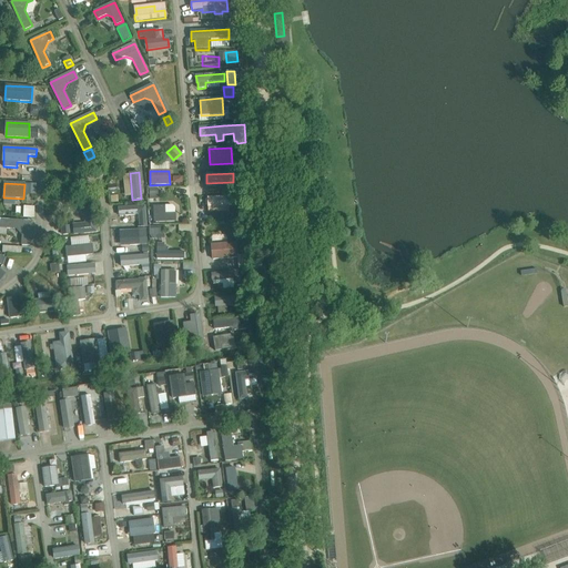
[(26,184),(26,192),(34,193),(36,184),(26,184)]
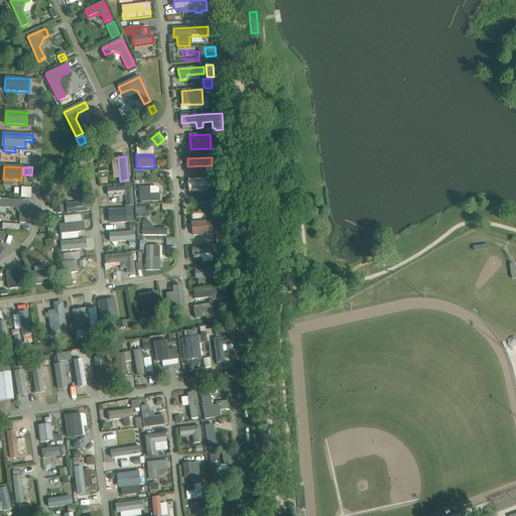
[(216,179),(188,179),(188,187),(216,187),(216,179)]
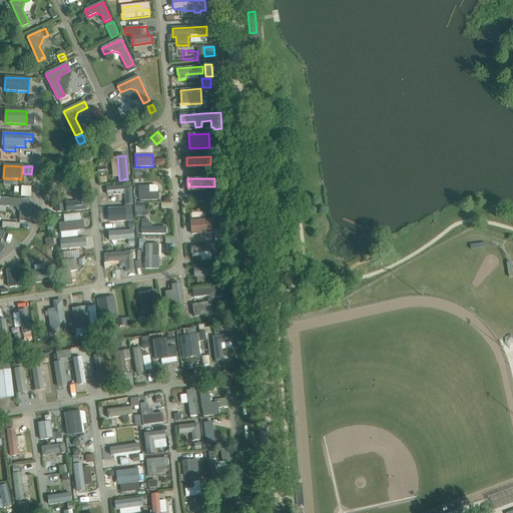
[(23,195),(31,195),(32,185),(23,185),(23,195)]
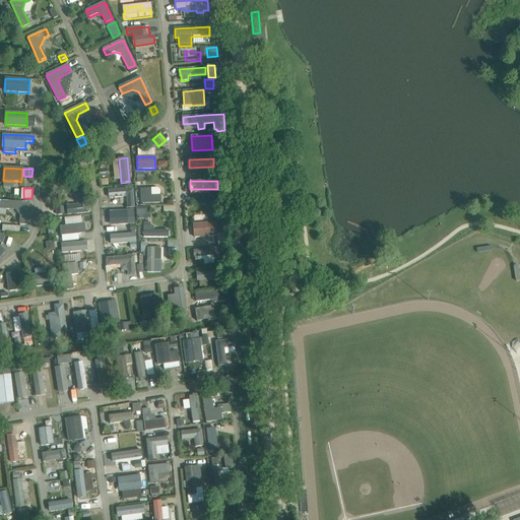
[(134,207),(132,189),(109,190),(109,193),(109,198),(127,196),(127,207),(134,207)]
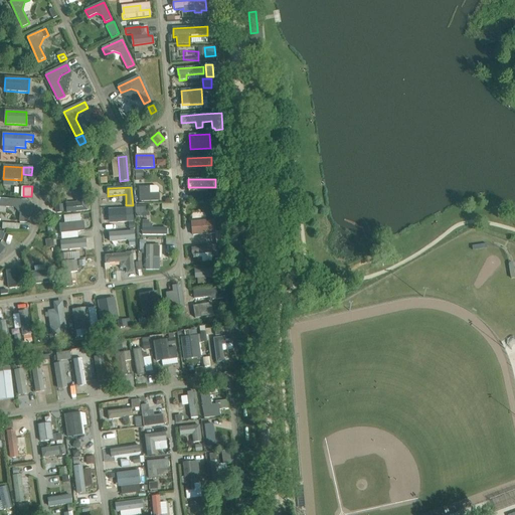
[(150,194),(149,187),(139,188),(139,192),(139,195),(140,203),(159,201),(159,193),(150,194)]
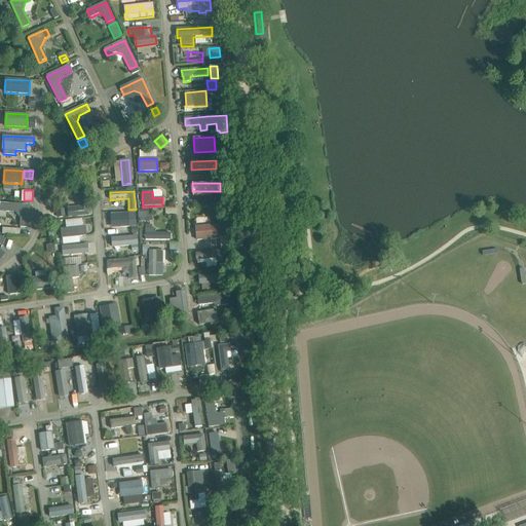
[(79,208),(68,209),(69,217),(88,215),(86,198),(78,199),(79,208)]
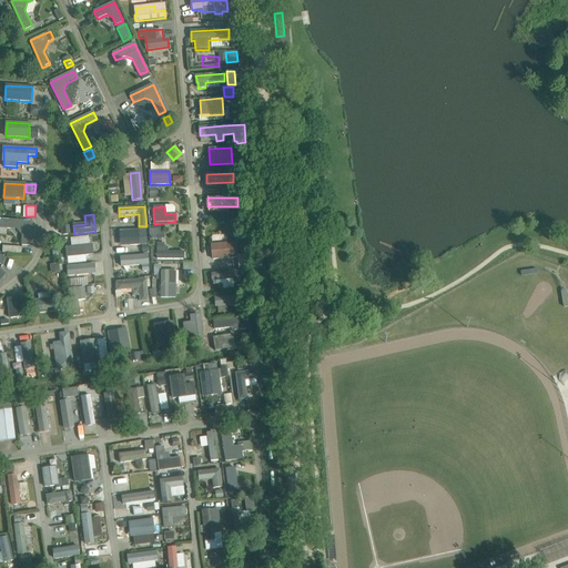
[(31,222),(0,220),(0,227),(17,229),(22,235),(21,245),(30,245),(31,222)]
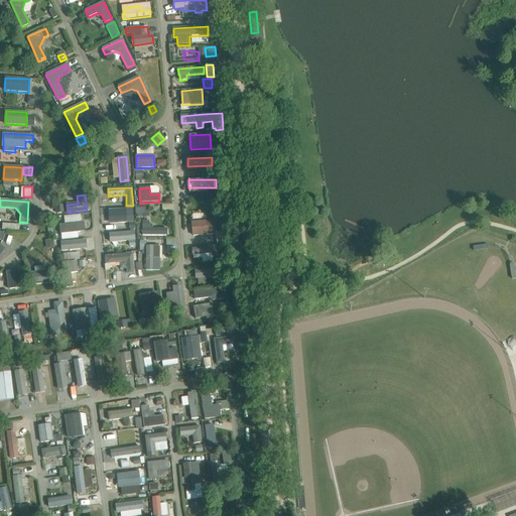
[(210,201),(206,205),(211,211),(215,207),(210,201)]
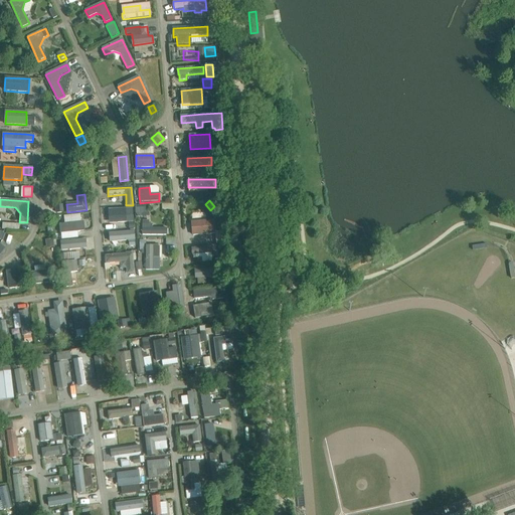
[(126,209),(109,210),(109,216),(117,216),(117,222),(127,222),(126,209)]
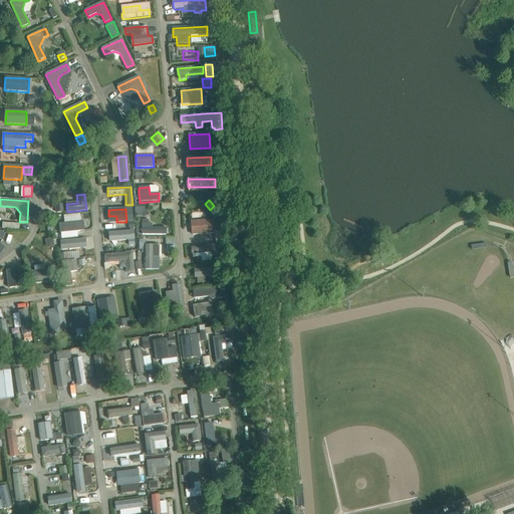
[(80,222),(80,217),(63,219),(64,224),(59,224),(60,233),(84,230),(83,222),(80,222)]
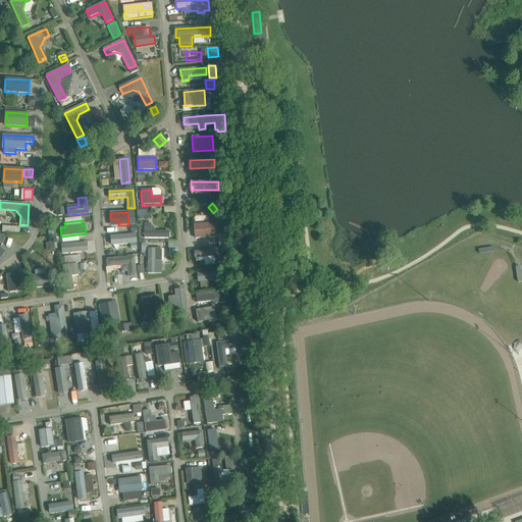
[(217,223),(195,225),(196,239),(218,237),(217,223)]
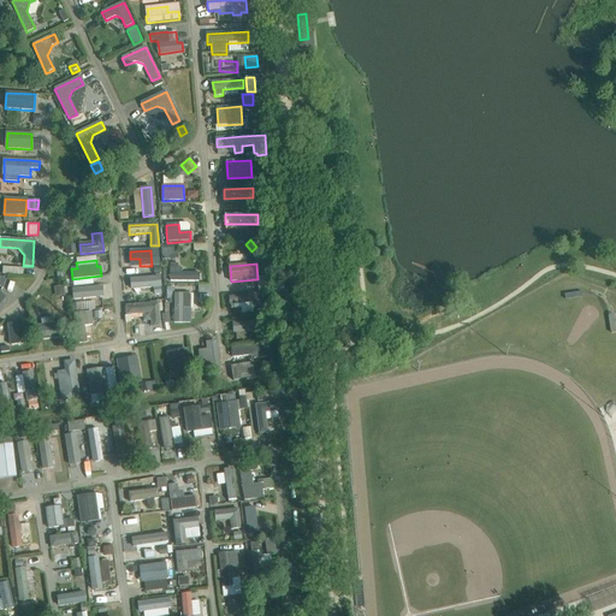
[(200,282),(200,273),(183,273),(183,270),(179,270),(179,265),(170,265),(170,266),(170,273),(170,282),(200,282)]
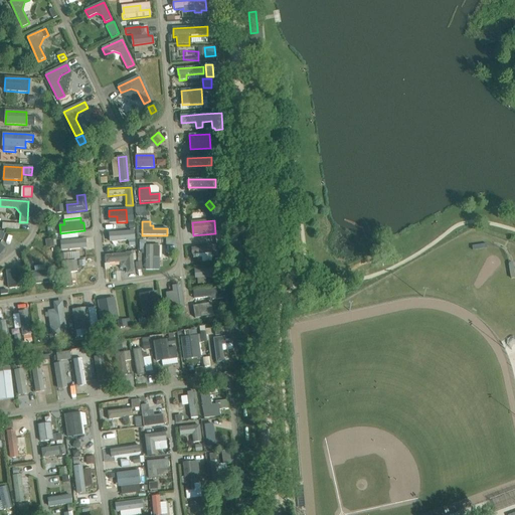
[(134,231),(110,233),(110,241),(134,239),(134,231)]
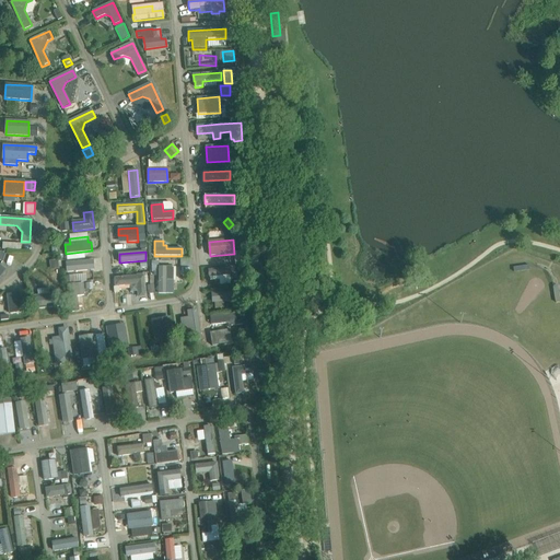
[(93,261),(67,264),(67,272),(93,270),(93,261)]
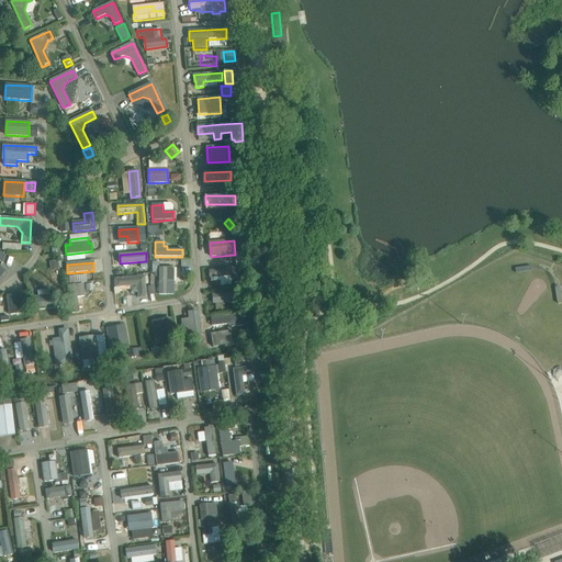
[(158,273),(158,295),(167,295),(167,281),(173,281),(173,268),(158,268),(158,273)]
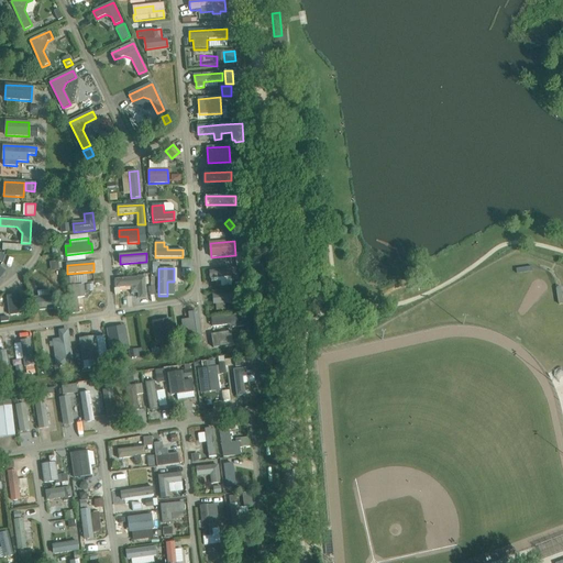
[(232,268),(210,271),(211,279),(233,277),(232,268)]
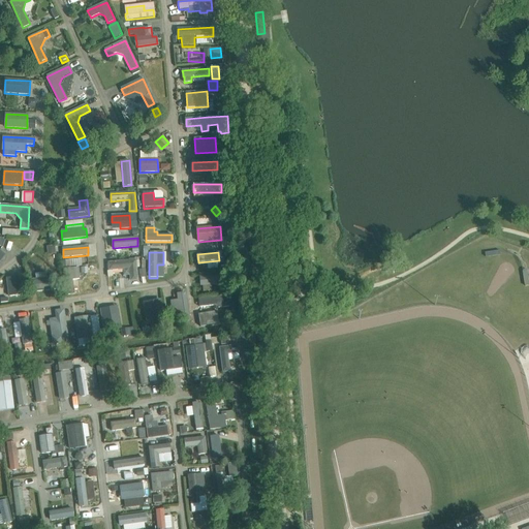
[(130,281),(137,281),(135,259),(128,259),(128,261),(109,262),(109,271),(129,269),(130,281)]
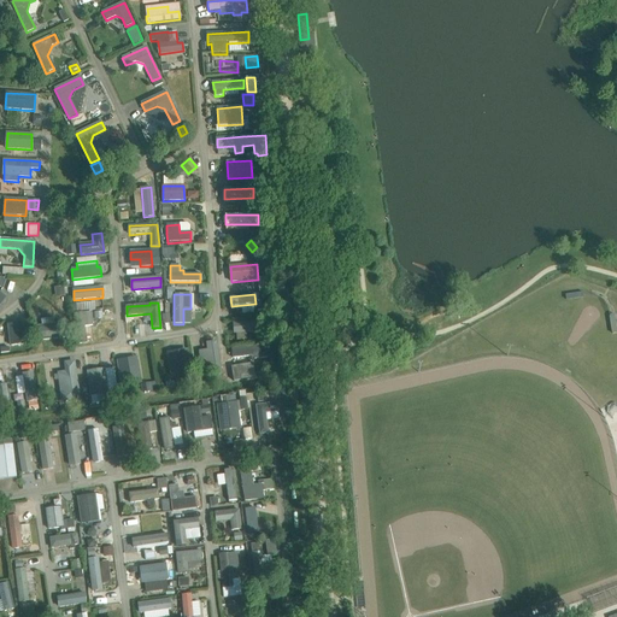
[(37,309),(27,310),(29,319),(39,317),(37,309)]
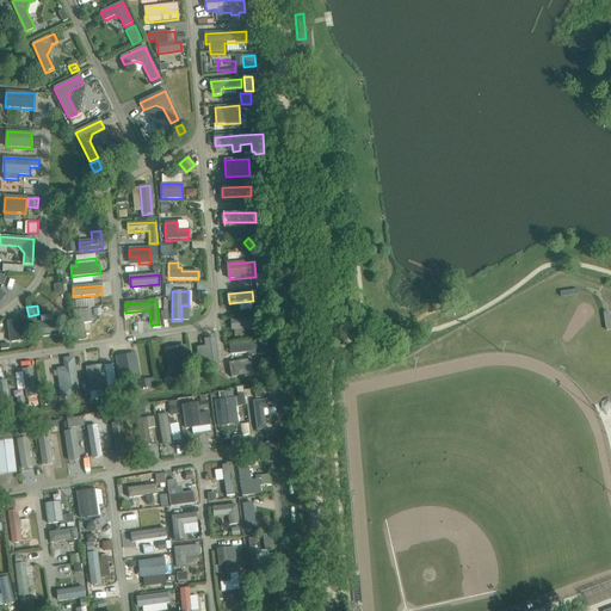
[(90,309),(73,312),(76,341),(86,340),(84,323),(92,322),(90,309)]
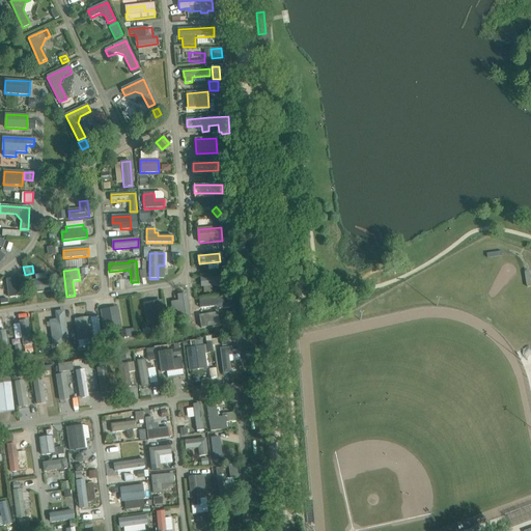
[(226,284),(226,276),(201,279),(201,287),(226,284)]
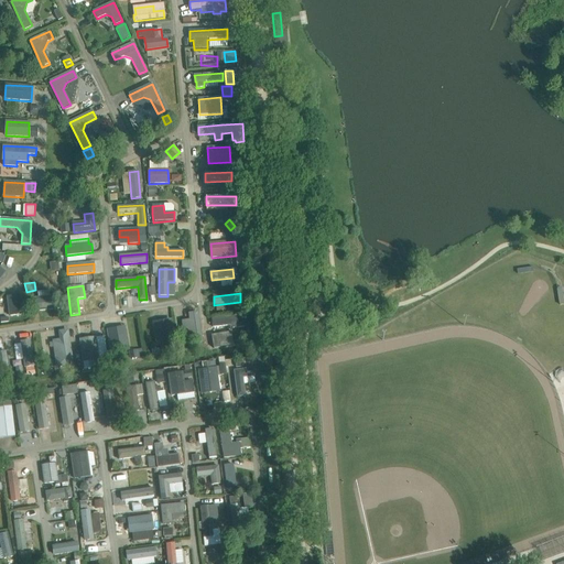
[(33,299),(35,312),(60,310),(57,295),(33,299)]
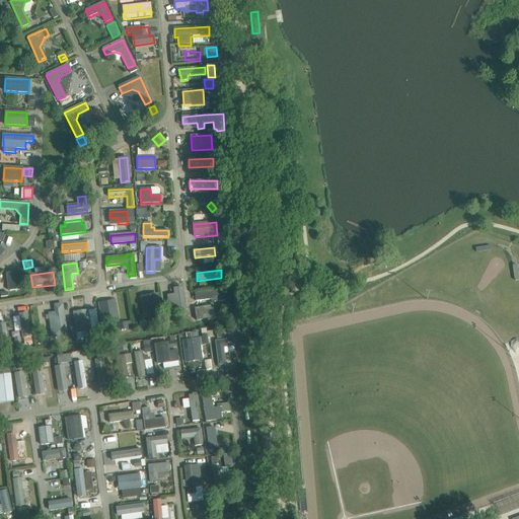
[(8,290),(23,289),(21,273),(6,274),(8,290)]
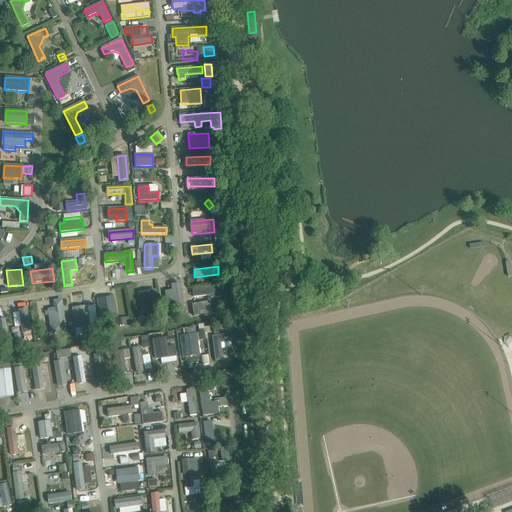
[(176,310),(182,309),(182,308),(179,284),(175,285),(172,285),(173,290),(168,291),(167,292),(169,310),(176,309),(176,310)]
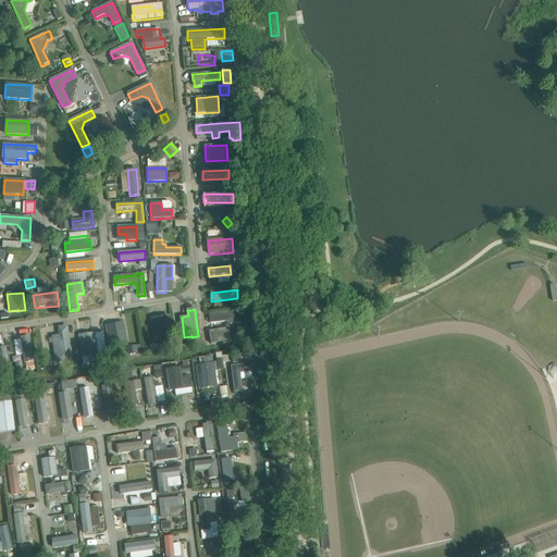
[(246,312),(209,316),(209,323),(227,322),(230,324),(242,323),(243,333),(248,333),(246,312)]
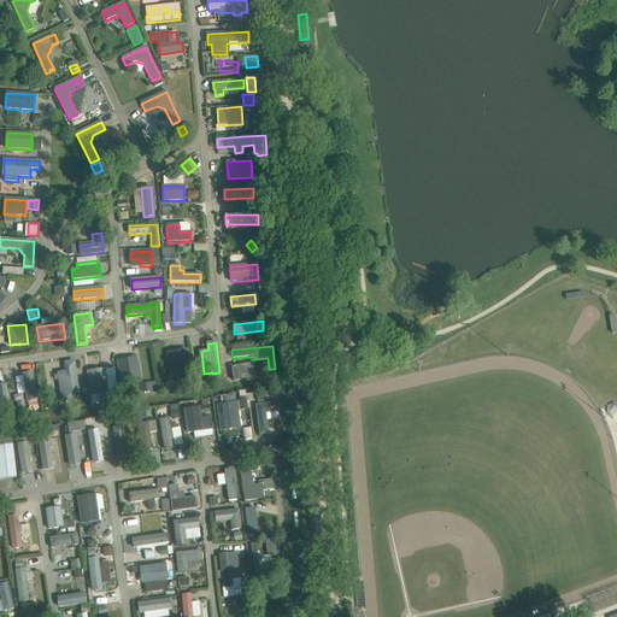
[(169,360),(172,377),(182,376),(181,371),(191,370),(187,353),(177,354),(178,359),(169,360)]
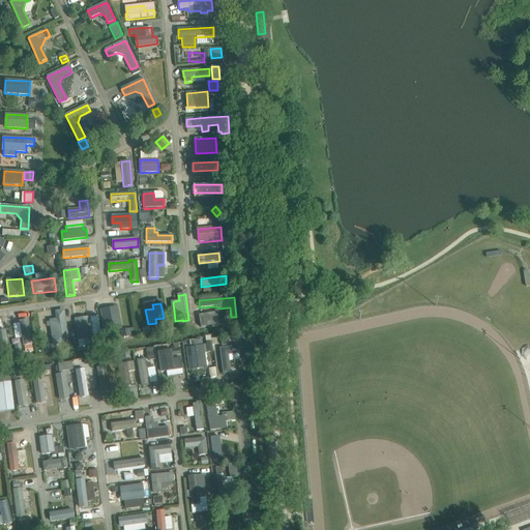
[(53,345),(68,342),(63,312),(56,313),(57,320),(59,329),(51,330),(52,334),(53,345)]
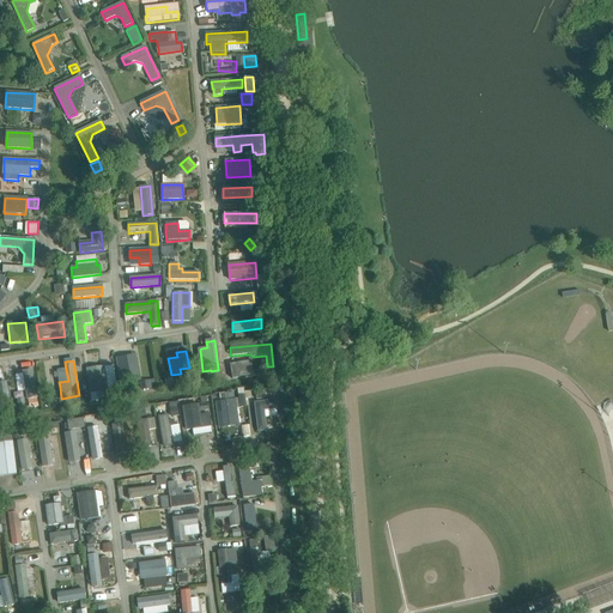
[(117,362),(120,378),(129,377),(131,381),(140,380),(137,363),(127,365),(127,360),(117,362)]
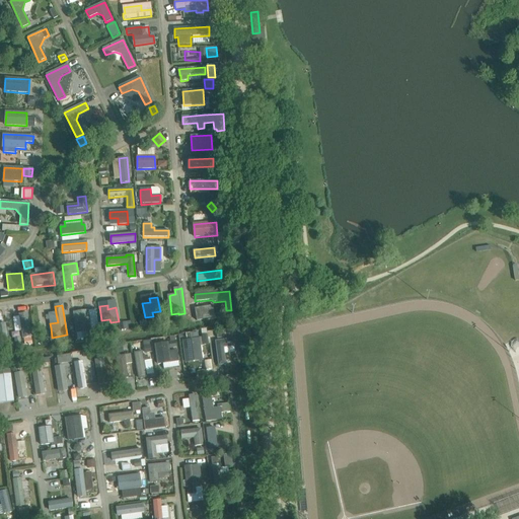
[(81,311),(74,312),(74,315),(75,325),(76,332),(90,330),(90,327),(89,319),(88,310),(81,311)]
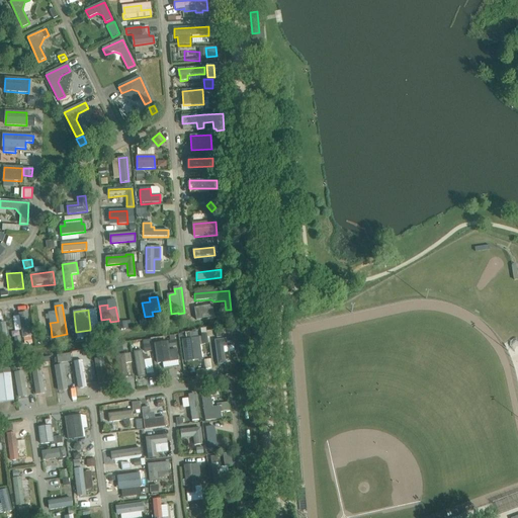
[(27,313),(19,314),(22,338),(30,336),(27,313)]
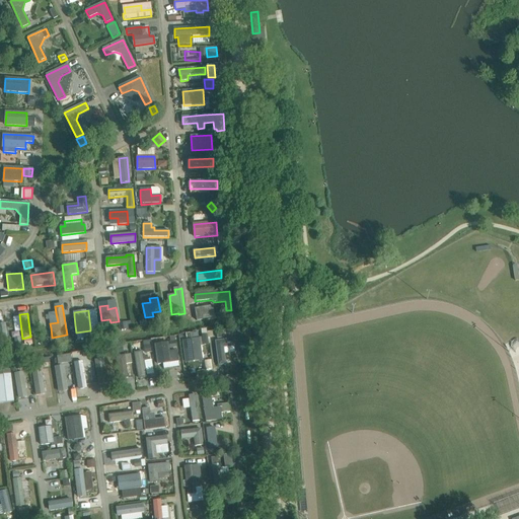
[(200,314),(190,315),(191,323),(201,322),(200,314)]
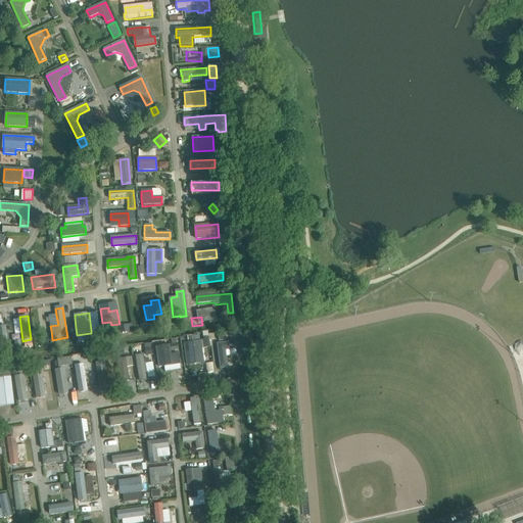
[(189,343),(184,344),(186,359),(202,355),(200,342),(199,335),(188,337),(189,343)]
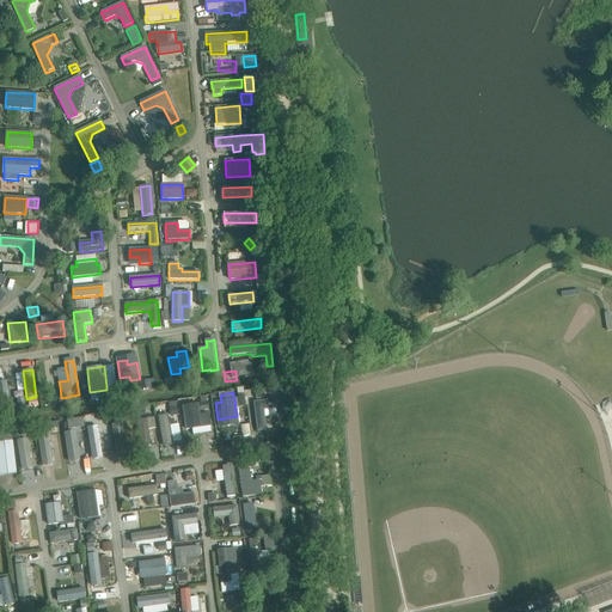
[(257,430),(267,429),(264,410),(275,409),(274,399),(254,402),(254,407),(257,430)]
